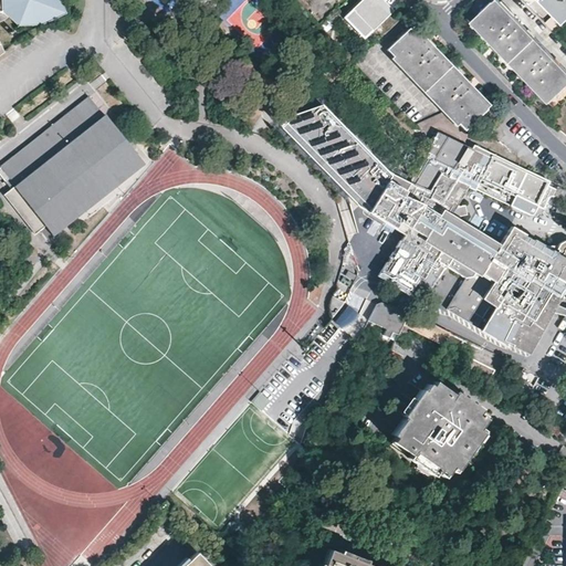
[(66,12),(61,0),(0,0),(0,17),(1,20),(8,16),(18,24),(39,24),(66,12)]
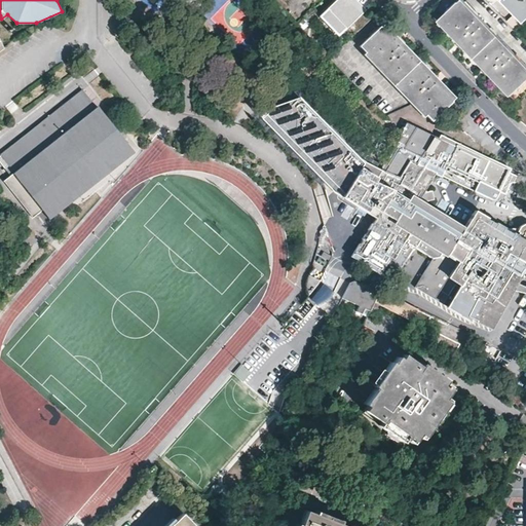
[(353,3),(349,0),(335,0),(320,15),(338,34),(364,9),(355,1),(353,3)]
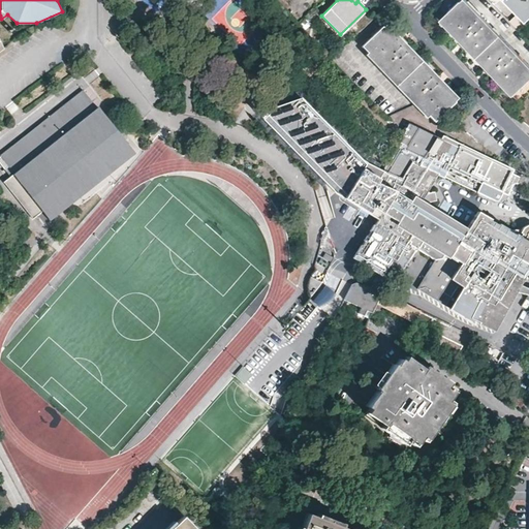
[(528,69),(461,0),(458,0),(440,19),(462,41),(494,74),(512,94),(528,78),(528,69)]
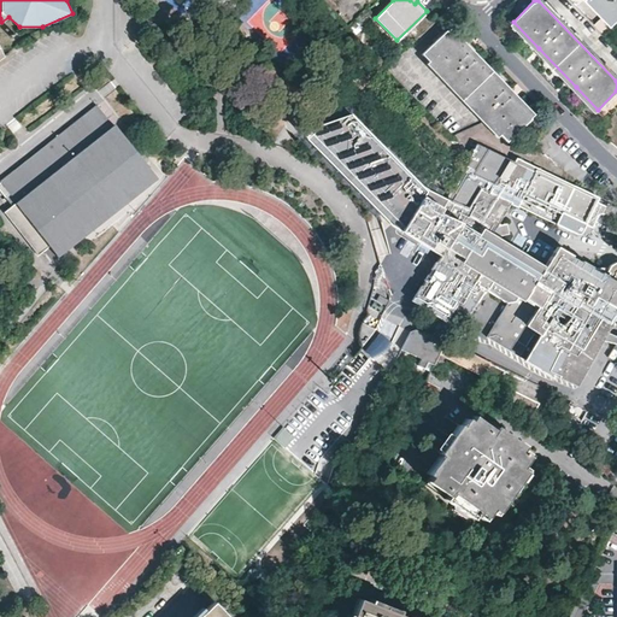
[(616,12),(616,0),(587,0),(609,21),(616,12)]
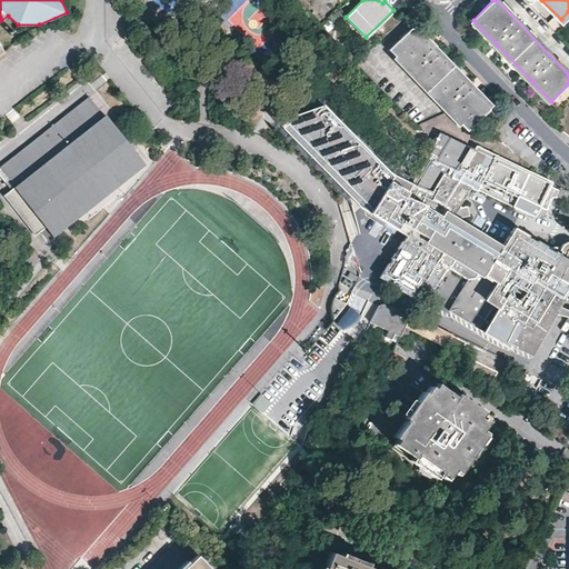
[(388,49),(448,110),(467,129),(476,121),(490,108),(470,88),(427,45),(411,27),(388,49)]
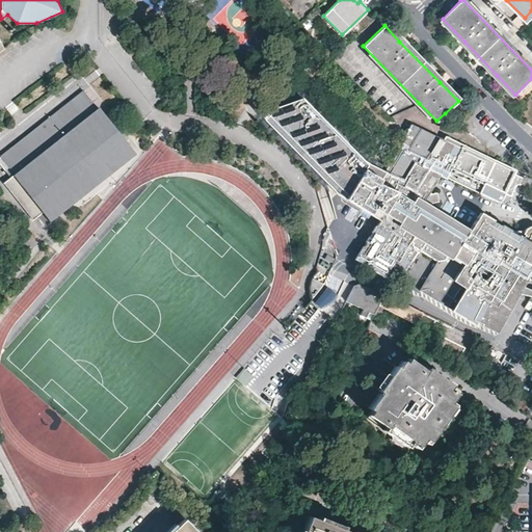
[(522,98),(531,88),(531,85),(529,82),(517,92),(522,98)]
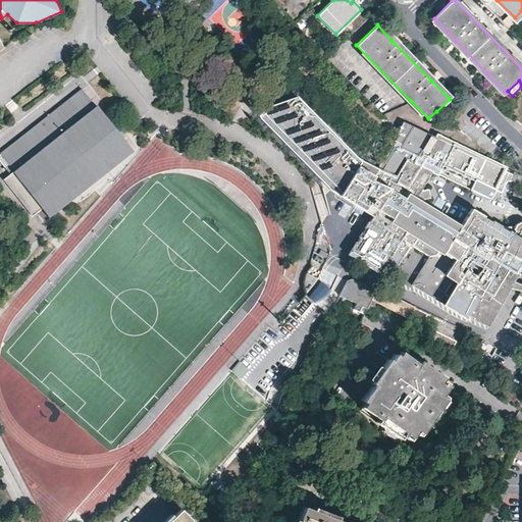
[(0,153),(0,154),(0,153),(0,159),(10,173),(4,178),(33,215),(42,207),(49,215),(89,184),(131,151),(82,89),(50,113),(0,152),(0,153)]
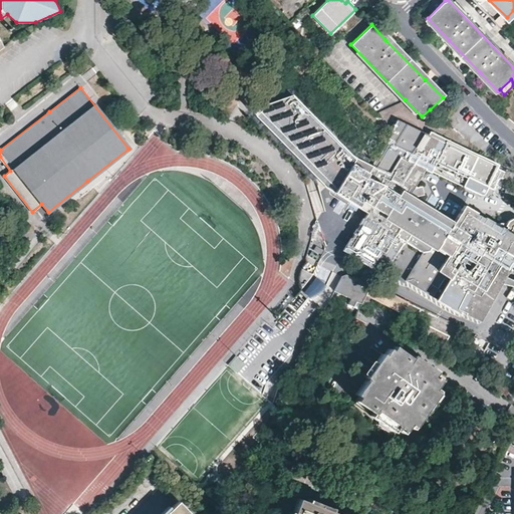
[(423,186),(417,187),(427,171),(482,196),(485,196),(487,194),(489,188),(494,190),(498,180),(500,179),(503,179),(506,172),(499,169),(501,165),(432,132),(430,136),(398,119),(388,143),(386,142),(373,165),(356,157),(293,95),(253,111),(327,188),(367,214),(344,251),(384,276),(405,242),(423,253),(407,281),(426,292),(431,283),(444,291),(439,301),(462,314),(463,311),(483,322),(503,285),(507,278),(513,267),(513,265),(513,219),(510,221),(506,228),(467,205),(457,222),(416,197),(425,195),(423,186)]
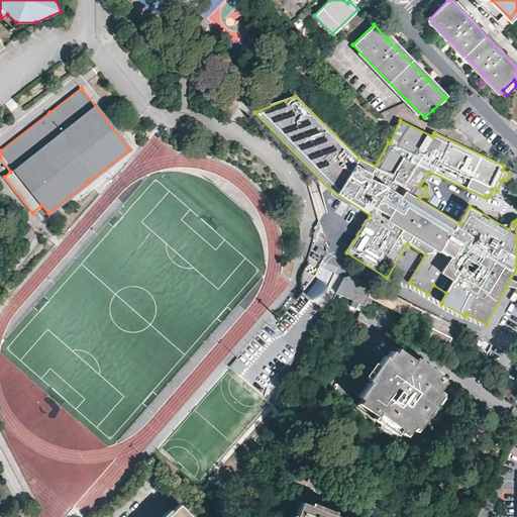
[(454,113),(448,119),(457,127),(462,121),(454,113)]
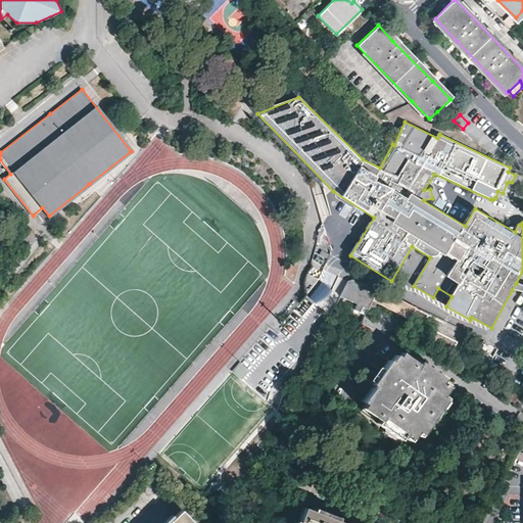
[(328,268),(325,267),(324,267),(315,268),(308,280),(311,292),(330,302),(336,291),(361,303),(364,297),(368,299),(372,290),(364,286),(353,281),(351,280),(343,276),(328,268)]
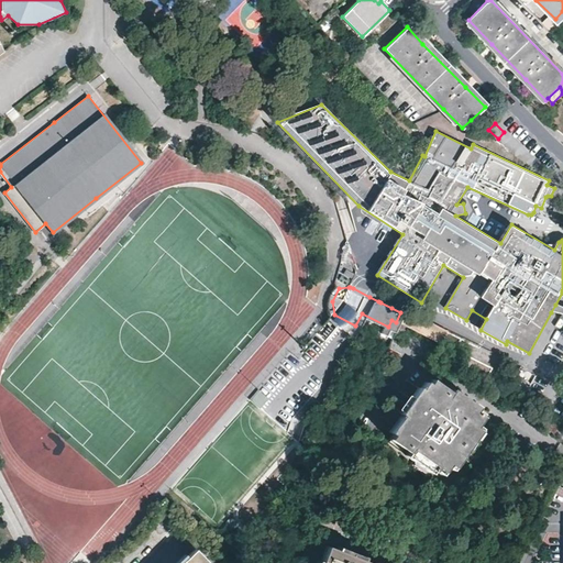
[(562,307),(560,307),(555,305),(551,312),(562,315),(562,307)]
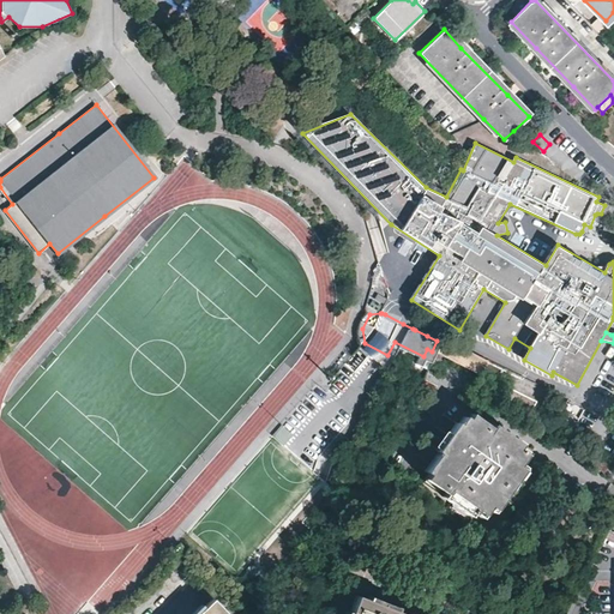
[(439,367),(443,360),(434,355),(431,363),(439,367)]
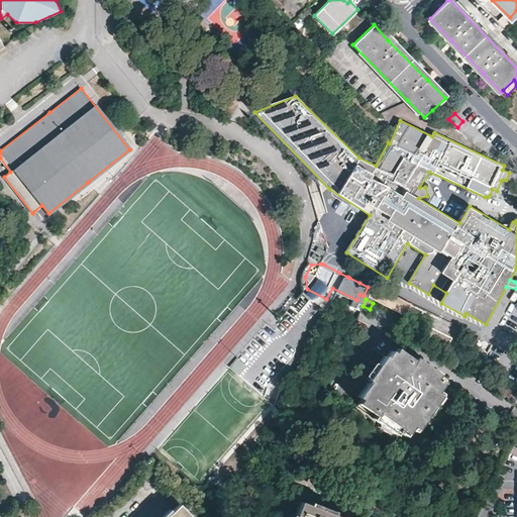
[(423,419),(434,404),(429,401),(443,381),(436,376),(438,373),(415,356),(413,359),(408,356),(405,360),(390,350),(385,356),(383,355),(375,367),(374,368),(366,380),(368,382),(357,397),(366,403),(363,408),(373,415),(371,418),(394,434),(397,431),(406,437),(419,417),(423,419)]
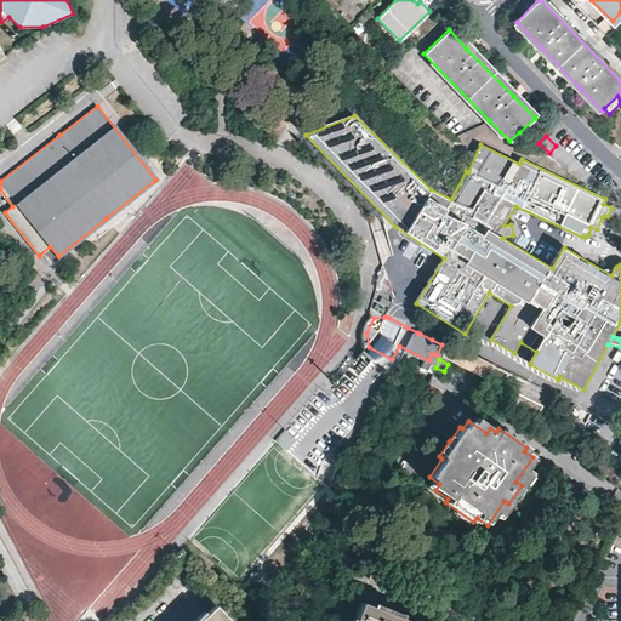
[(613,476),(617,466),(598,455),(593,466),(613,476)]
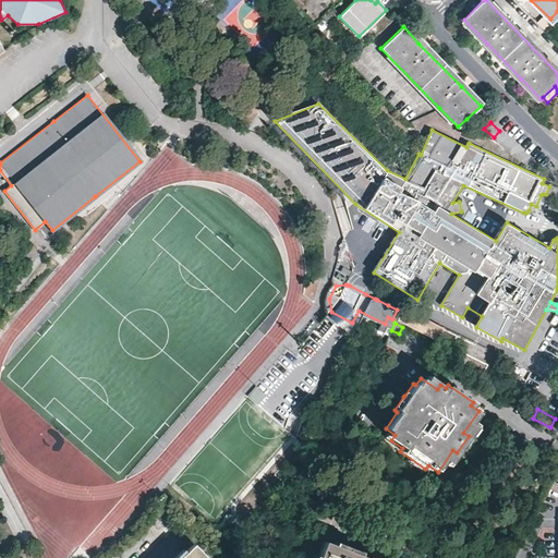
[(207,557),(193,543),(177,557),(207,557)]
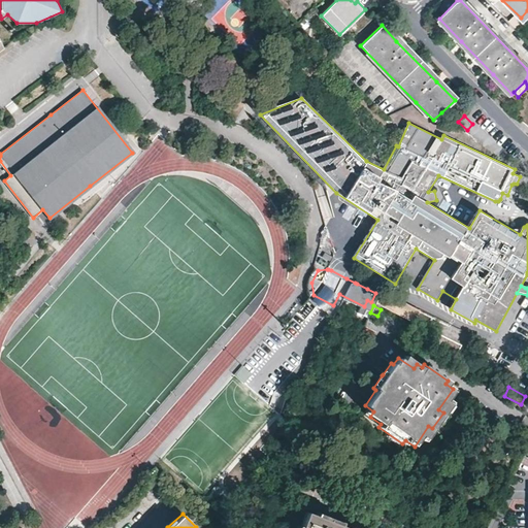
[(334,527),(332,527),(333,524),(321,519),(320,522),(304,517),(299,527),(334,527)]
